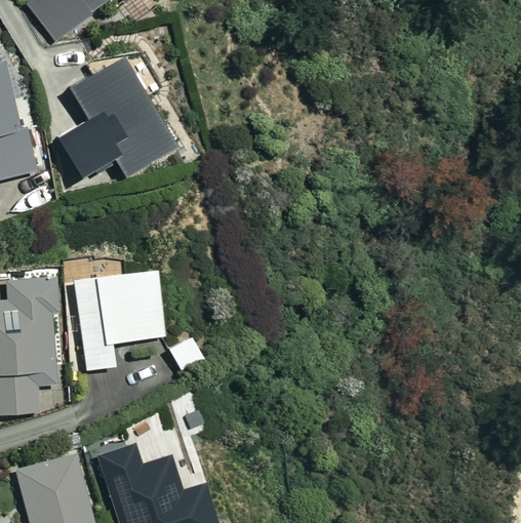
[(24,0),(53,36),(96,0),(24,0)]
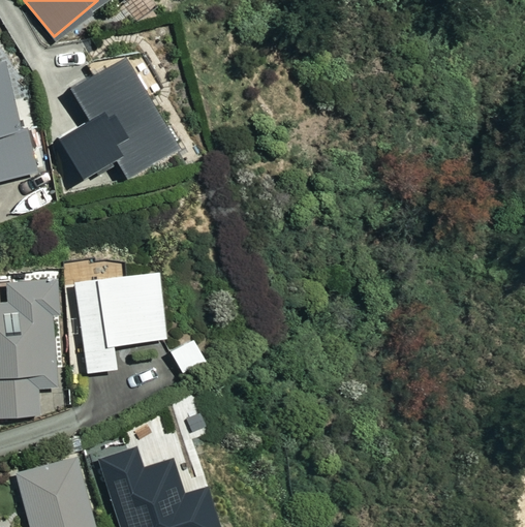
[(0,179),(39,169),(30,129),(22,130),(0,38),(0,179)]
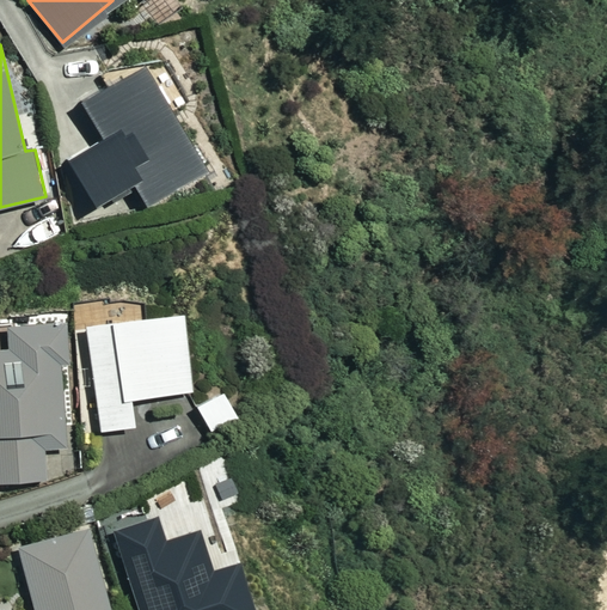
[(59,152),(89,200),(128,176),(142,200),(200,165),(134,58),(75,95),(96,129),(59,152)]
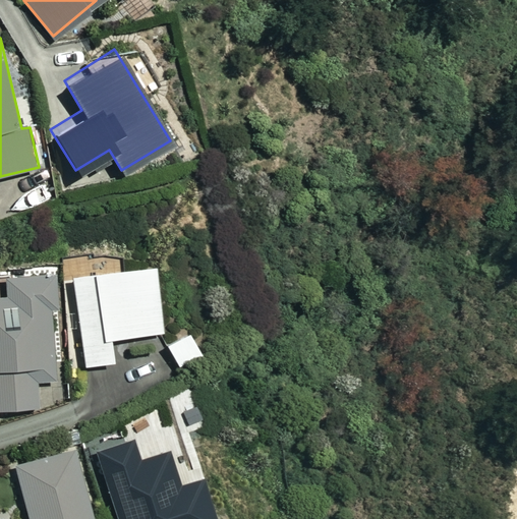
[(87,367),(118,363),(115,341),(162,334),(152,267),(73,279),(87,367)]
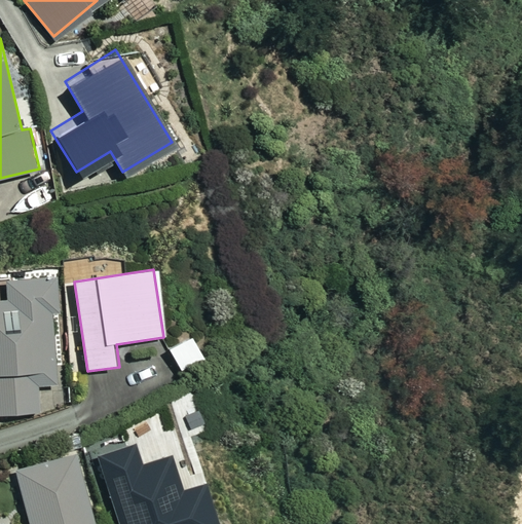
[(0,414),(41,411),(39,386),(58,385),(52,319),(62,317),(59,275),(8,278),(9,300),(0,301),(0,414)]
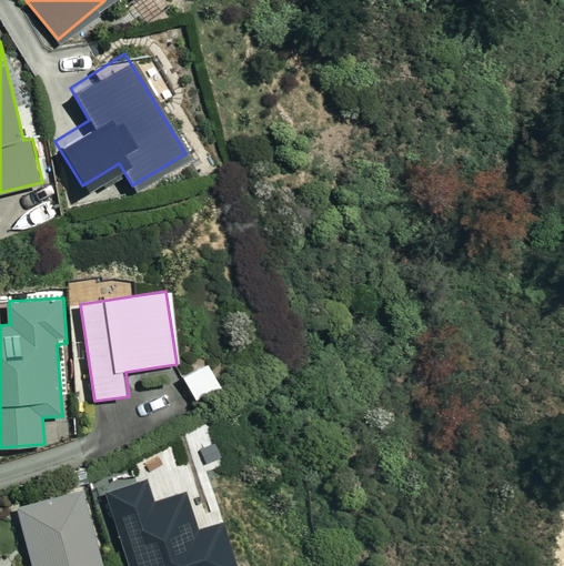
[(204,363),(181,376),(195,402),(219,388),(204,363)]
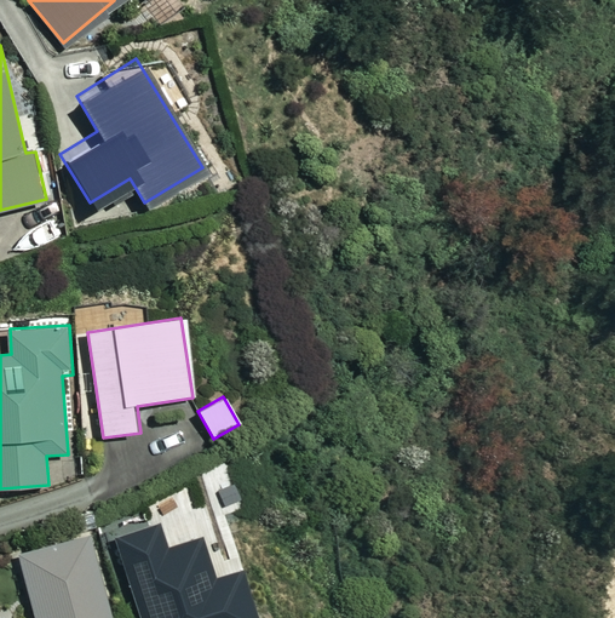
[(202,539),(168,550),(161,527),(118,542),(142,617),(258,617),(242,568),(216,577),(202,539)]
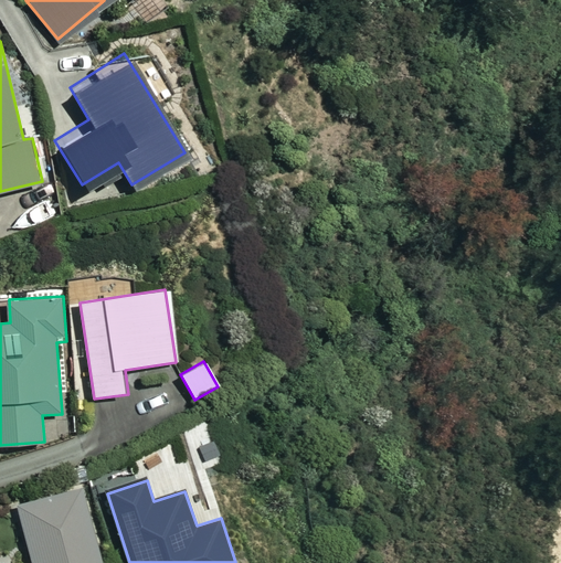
[(106,562),(84,485),(16,503),(32,562),(106,562)]
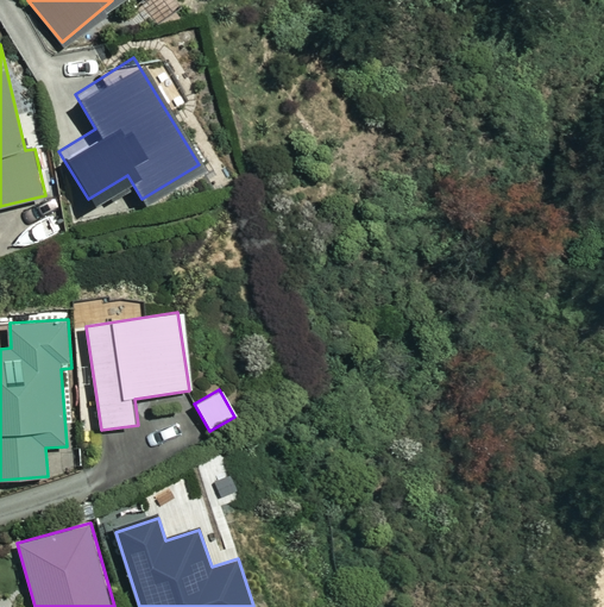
All buildings are outlined.
